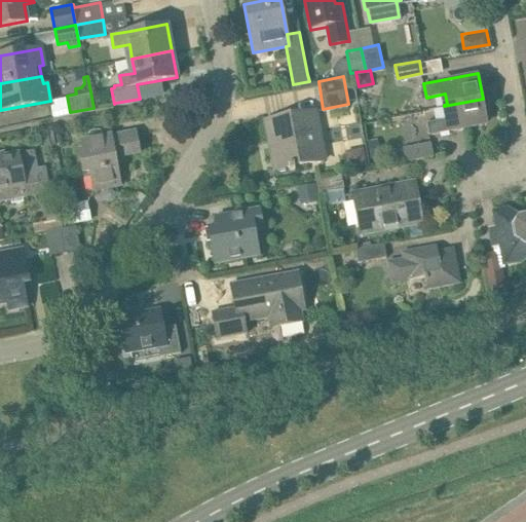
[(483,99),(444,106),(446,118),(426,122),(429,135),(483,124),(478,101),(483,100),(483,99)]
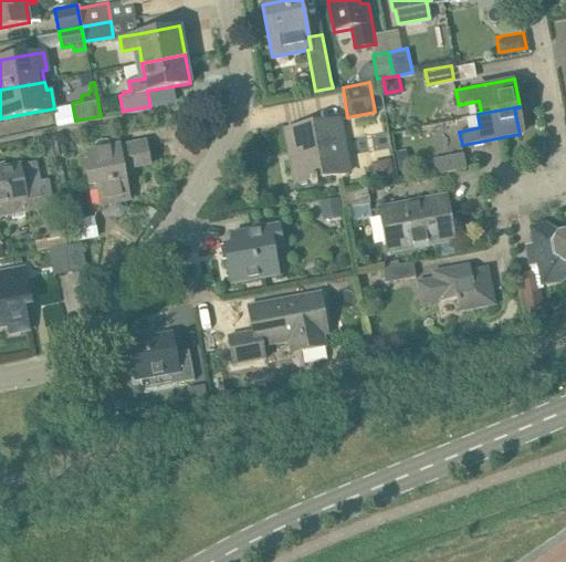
[(299,160),(293,162),(296,181),(311,178),(312,181),(317,180),(316,177),(347,172),(338,120),(338,117),(293,126),(293,128),(299,160)]
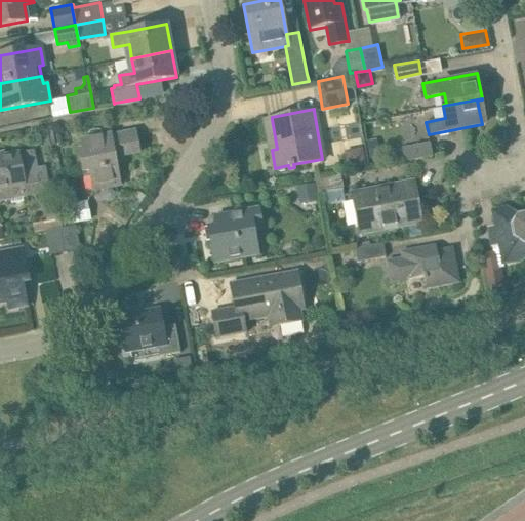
[(83,148),(79,148),(84,170),(90,169),(93,188),(120,183),(117,162),(125,160),(124,155),(140,152),(136,126),(111,131),(111,132),(105,133),(104,131),(99,127),(91,128),(87,134),(88,136),(81,137),(83,148)]
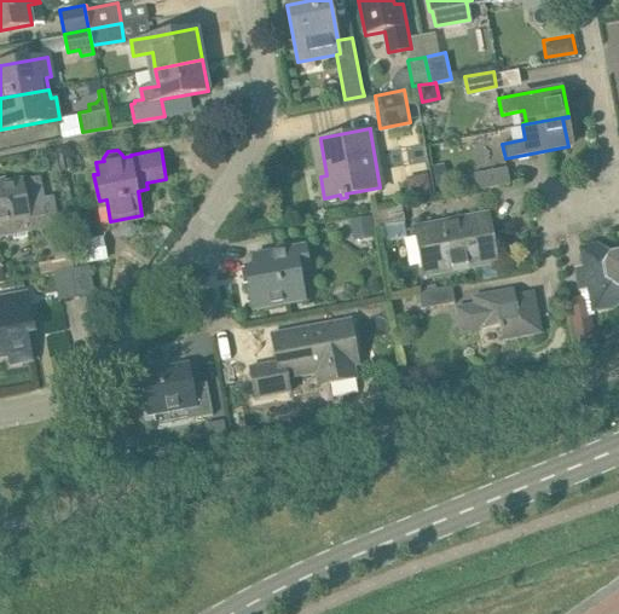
[(444,164),(433,167),(437,186),(447,185),(444,164)]
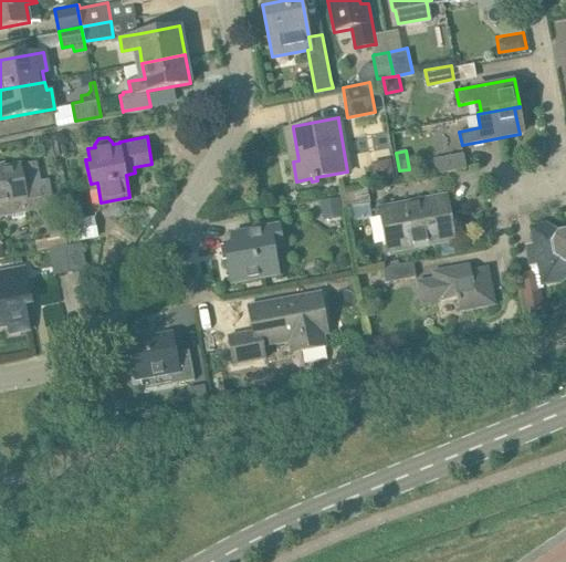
[(463,151),(432,156),(436,172),(467,165),(463,151)]
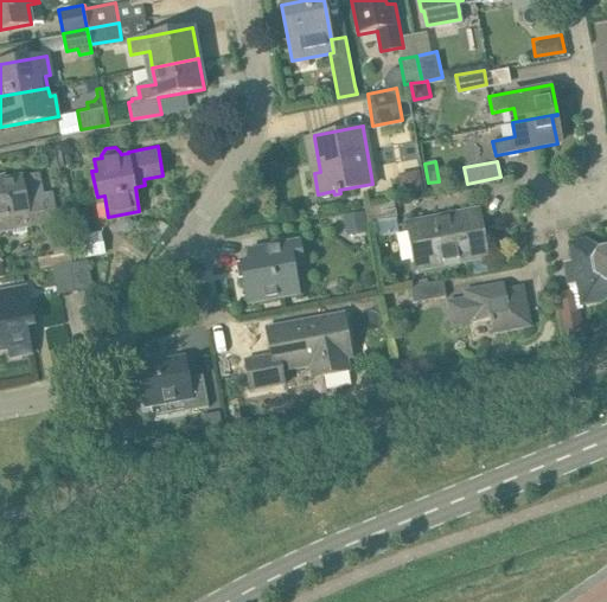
[(420,168),(400,172),(404,192),(422,189),(423,189),(420,168)]
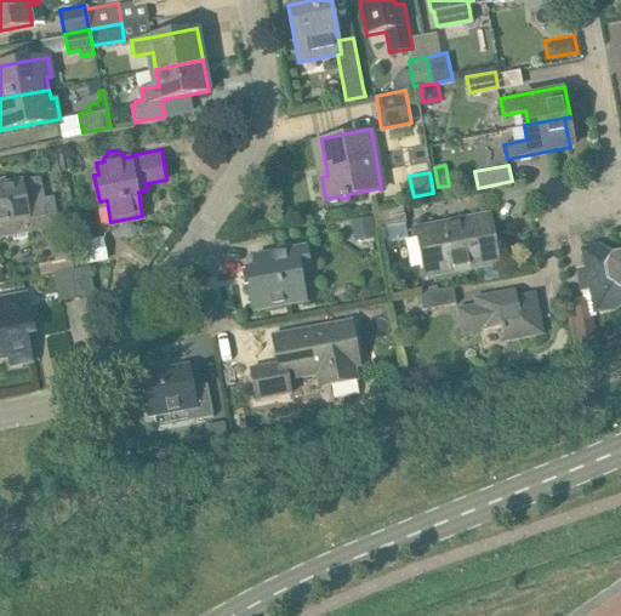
[(0,183),(0,234),(61,223),(55,193),(41,195),(43,192),(41,182),(35,176),(23,178),(23,180),(0,183)]
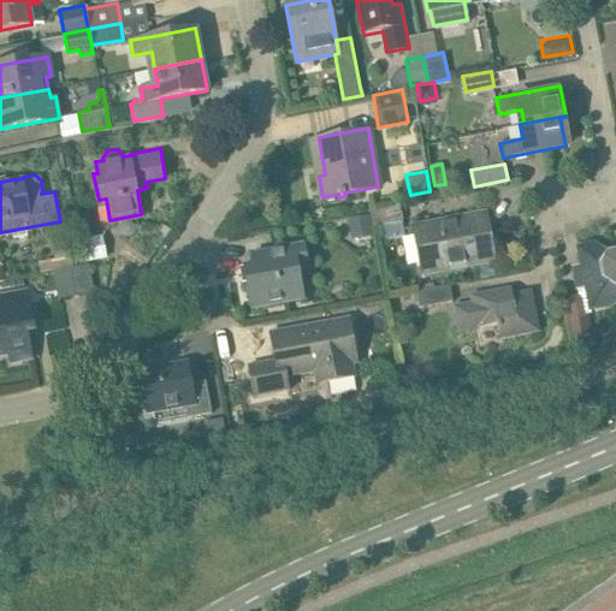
[(373,224),(403,218),(400,200),(369,206),(373,224)]
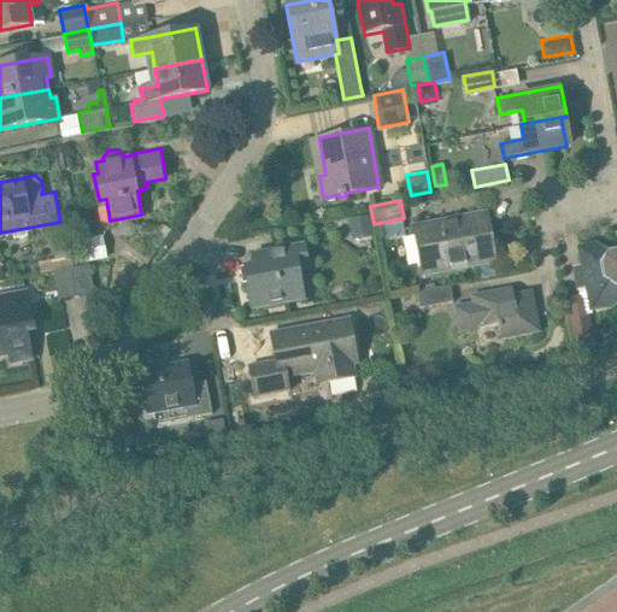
[(369,212),(350,216),(353,236),(372,233),(369,212)]
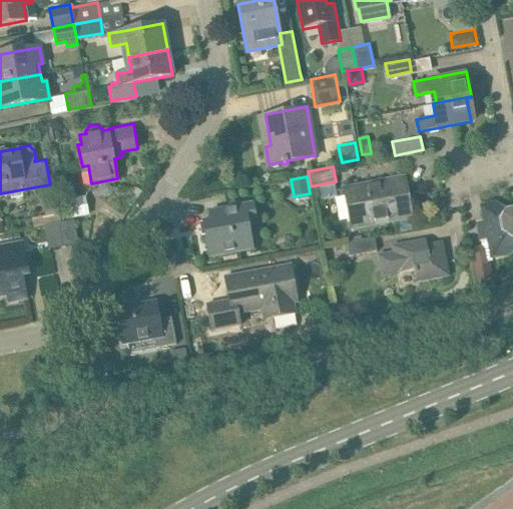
[(370,182),(346,186),(350,204),(353,224),(387,219),(387,221),(412,217),(406,178),(370,185),(370,182)]
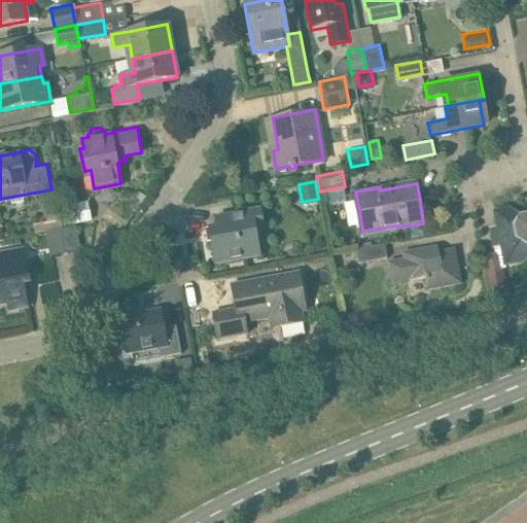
[(75,192),(62,194),(65,214),(79,212),(75,192)]
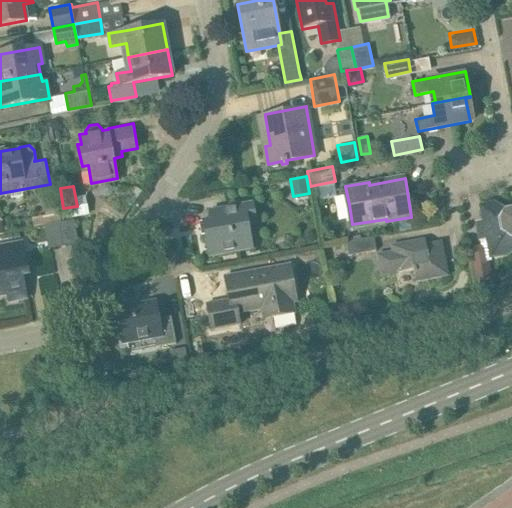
[(511,249),(511,208),(505,210),(495,203),(481,206),(483,218),(476,220),(479,238),(487,237),(491,257),(505,254),(511,249)]
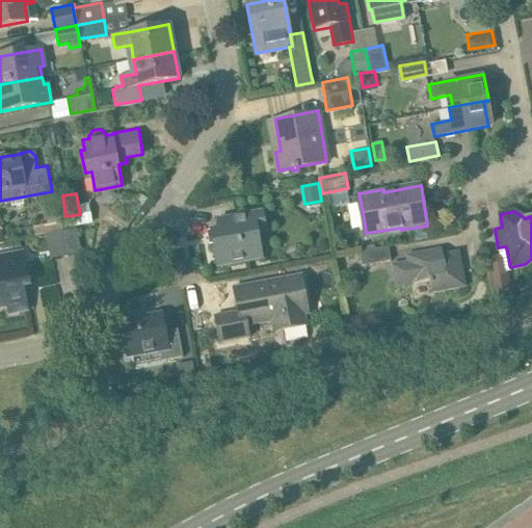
[(222,233),(214,234),(220,264),(263,256),(258,230),(266,228),(263,212),(220,220),(222,233)]
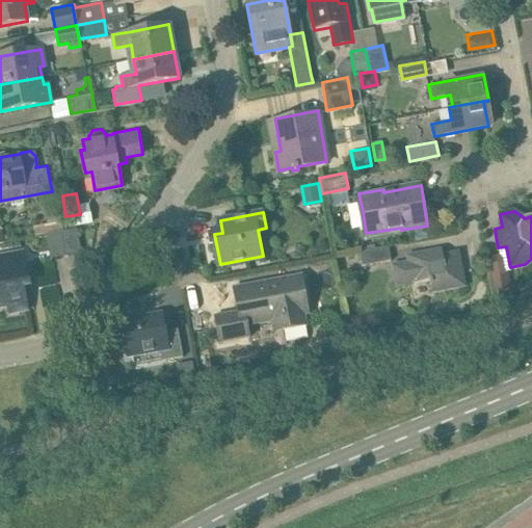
[(81,251),(78,233),(77,228),(47,234),(51,257),(81,251)]
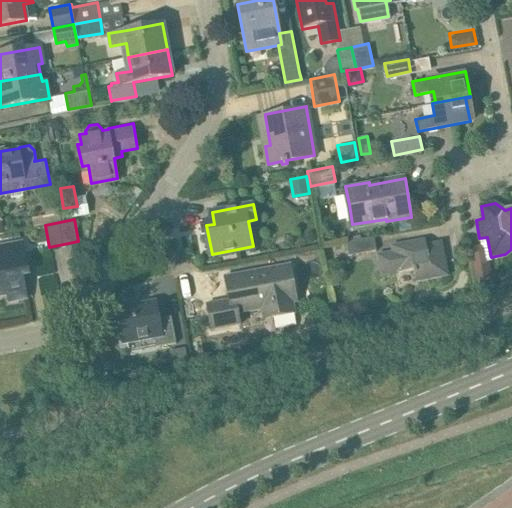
[(376,248),(374,235),(347,241),(349,253),(376,248)]
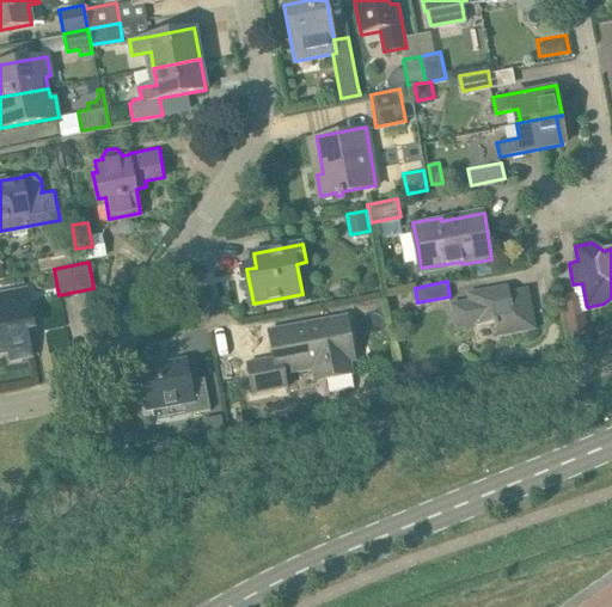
[(471,300),(452,302),(456,327),(494,322),(494,325),(496,325),(497,335),(536,327),(528,288),(510,290),(509,284),(470,292),(471,300)]
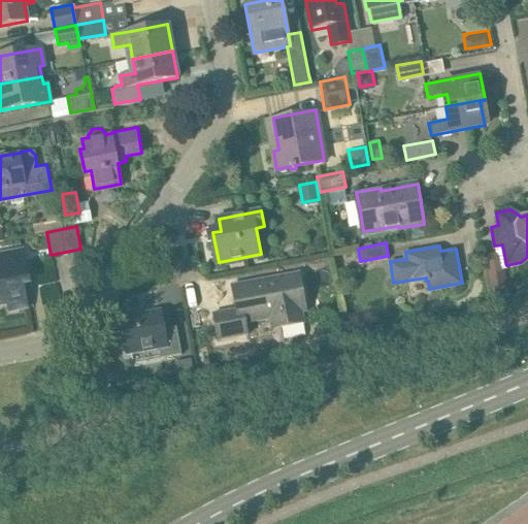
[(0,302),(9,300),(10,309),(28,306),(23,280),(31,279),(25,249),(0,253),(0,302)]
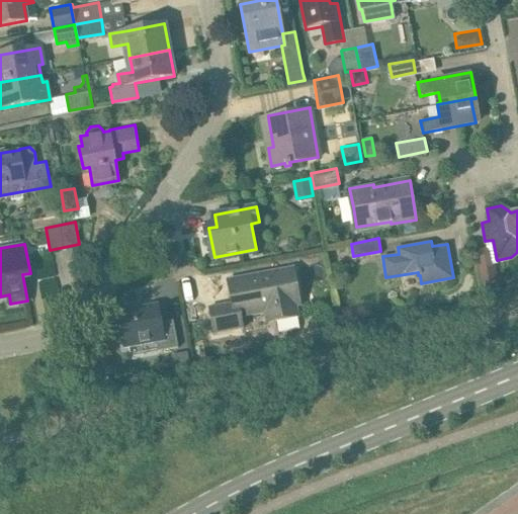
[(498,278),(491,245),(475,248),(481,282),(498,278)]
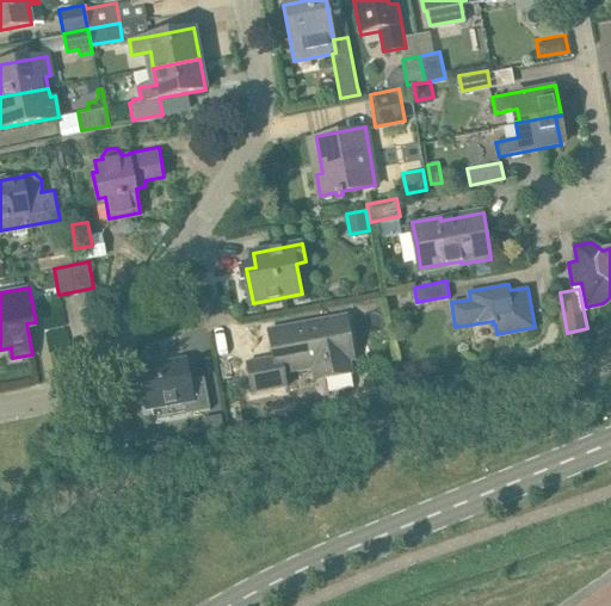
[(279,352),(246,359),(251,393),(288,384),(285,371),(313,366),(315,379),(326,378),(353,373),(351,360),(356,359),(347,315),(275,327),(279,352)]
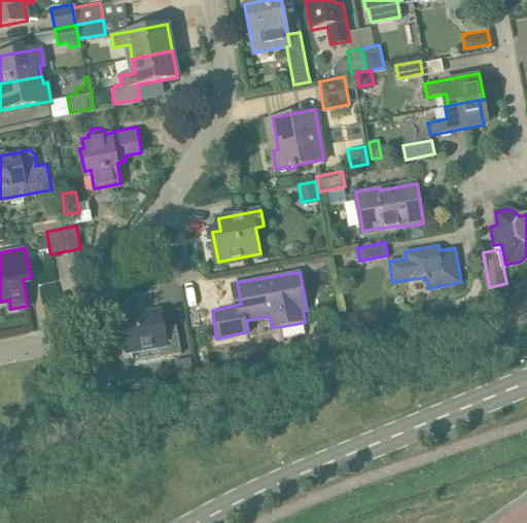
[(181,353),(177,325),(165,327),(162,312),(121,319),(127,351),(132,350),(133,359),(161,354),(161,357),(181,353)]
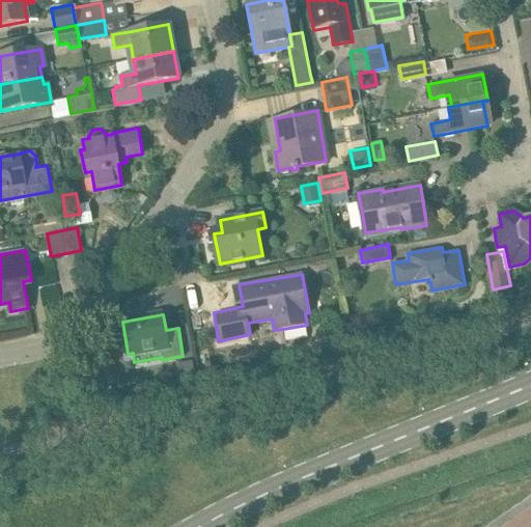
[(192,359),(175,362),(178,378),(194,375),(192,359)]
